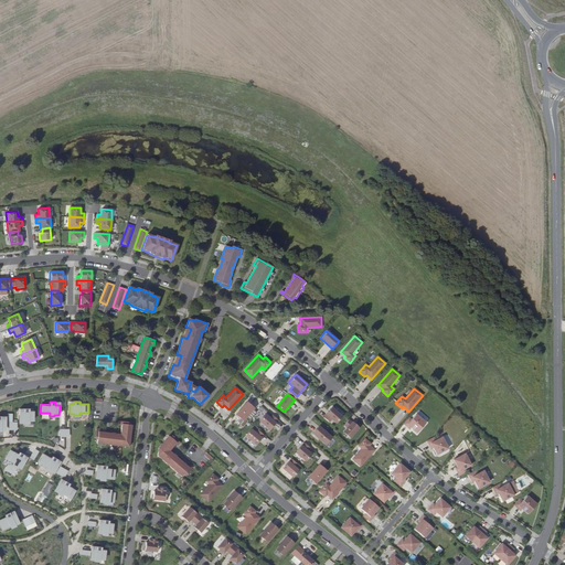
[(254,408),(246,402),(236,415),(243,420),(254,408)]
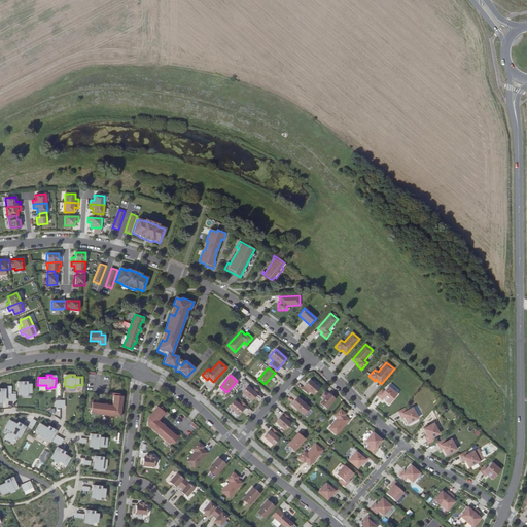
[(319,388),(310,380),(302,389),(308,395),(311,391),(314,393),(319,388)]
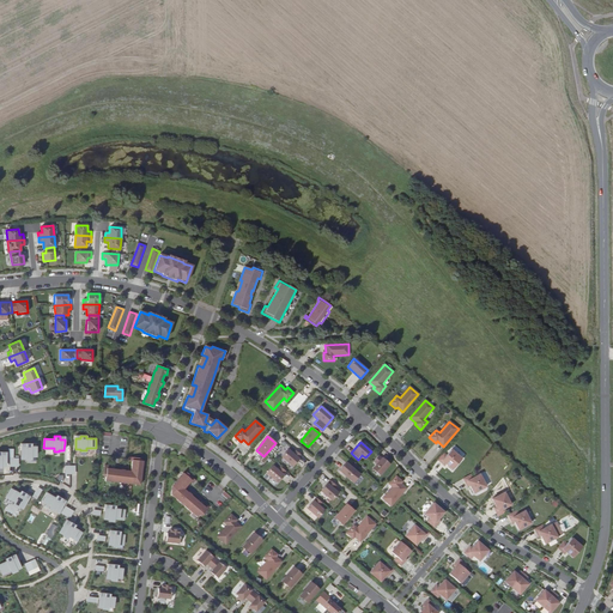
[(20,447),(20,450),(20,457),(25,457),(25,459),(31,459),(31,456),(36,456),(36,450),(36,447),(31,447),(31,444),(25,443),(25,447),(20,447)]
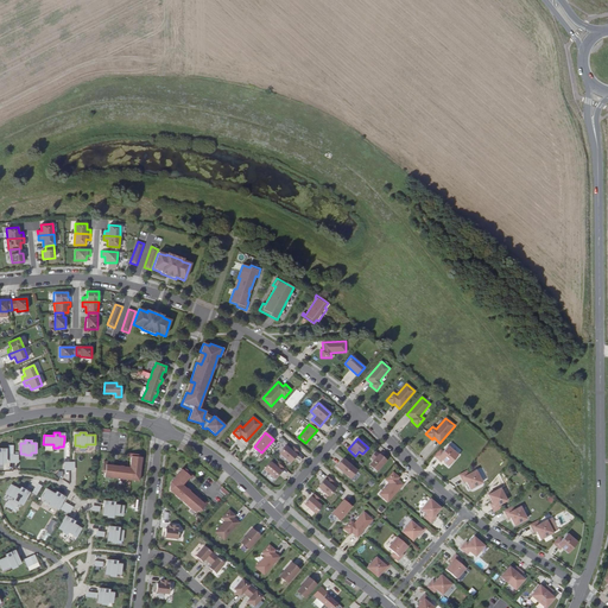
[(285,445),(279,454),(290,462),(299,451),(292,447),(290,450),(285,445)]
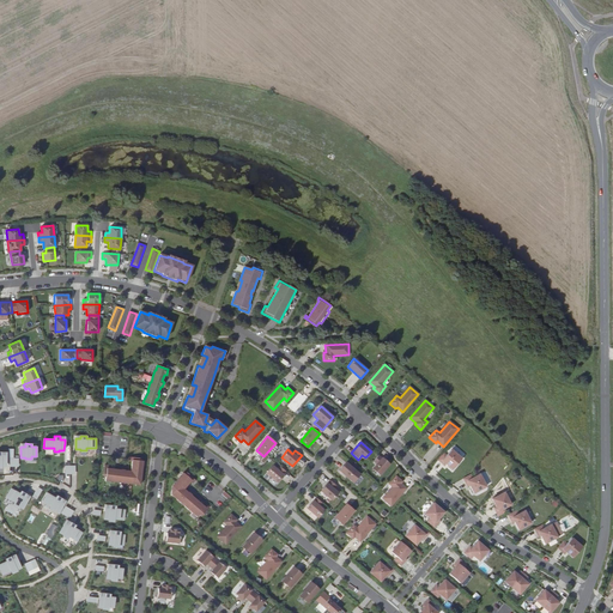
[(443,453),(437,460),(444,466),(445,463),(453,469),(462,459),(451,450),(447,455),(443,453)]
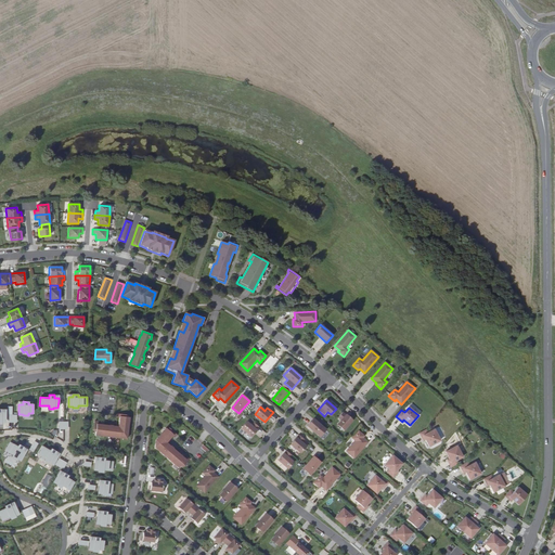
[(352,421),(343,412),(338,417),(340,421),(337,424),(344,430),(352,421)]
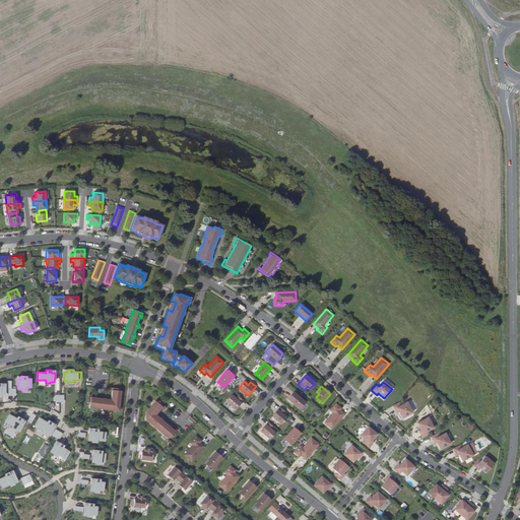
[(92,395),(88,394),(87,404),(89,404),(89,408),(101,409),(102,408),(104,408),(104,409),(116,411),(117,401),(120,401),(121,391),(119,391),(120,389),(110,388),(109,391),(112,391),(111,399),(106,399),(106,398),(103,398),(91,397),(92,395)]
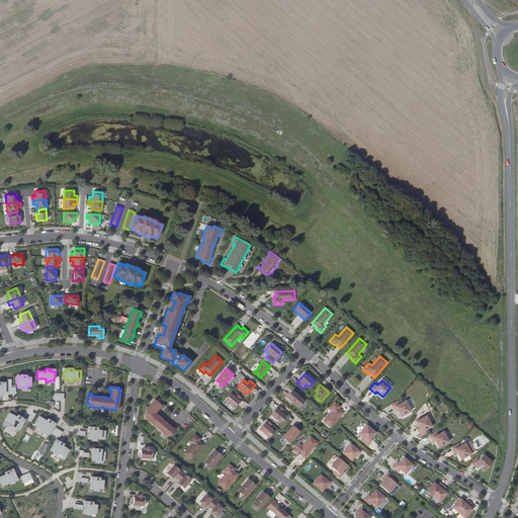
[(304,401),(292,392),(286,398),(298,408),(304,401)]
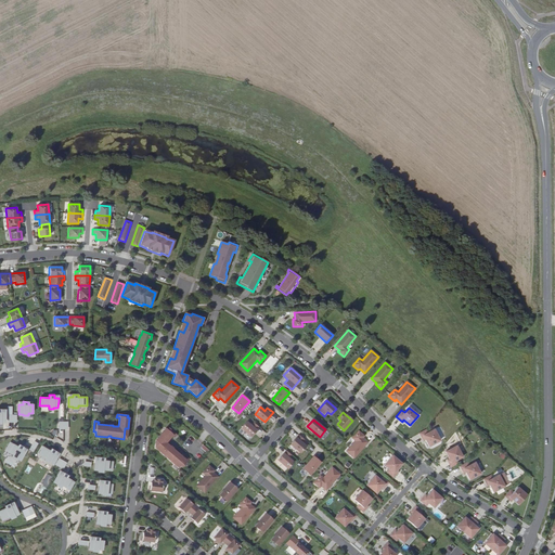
[(67,429),(67,422),(57,422),(57,440),(63,440),(62,429),(67,429)]
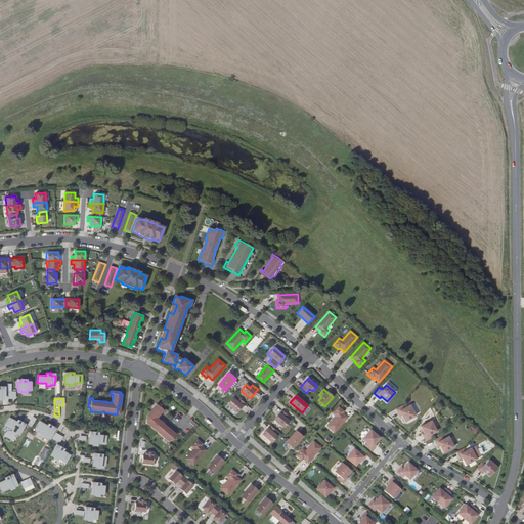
[(237,402),(233,399),(228,405),(237,412),(245,403),(239,399),(237,402)]
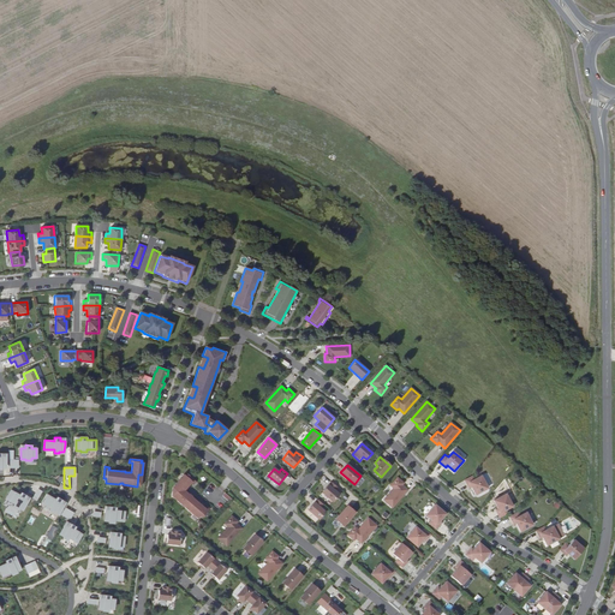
[(184,507),(198,519),(201,517),(202,518),(210,508),(207,506),(206,508),(192,497),(192,496),(189,494),(185,490),(191,483),(193,485),(196,482),(187,475),(185,476),(184,475),(175,483),(178,485),(172,493),(172,496),(181,505),(183,503),(185,506),(184,507)]
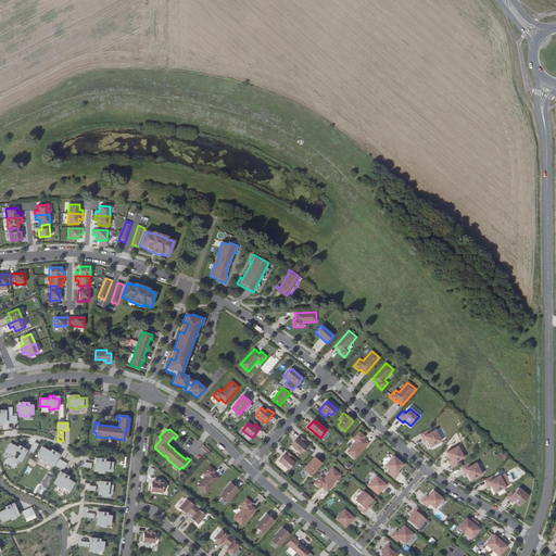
[(427,430),(420,434),(424,441),(426,440),(430,447),(441,441),(434,430),(429,433),(427,430)]
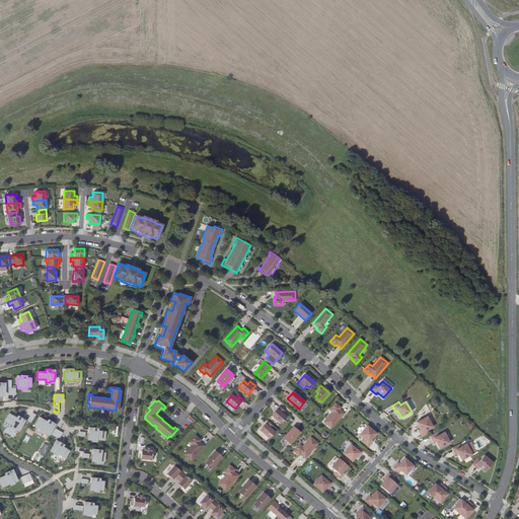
[(341,408),(336,403),(329,410),(332,413),(323,422),(331,429),(344,414),(340,410),(341,408)]
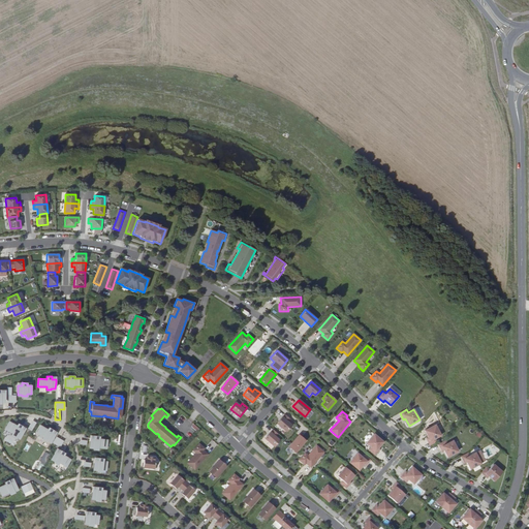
[(291,421),(286,415),(278,425),(287,433),(292,427),(289,424),(291,421)]
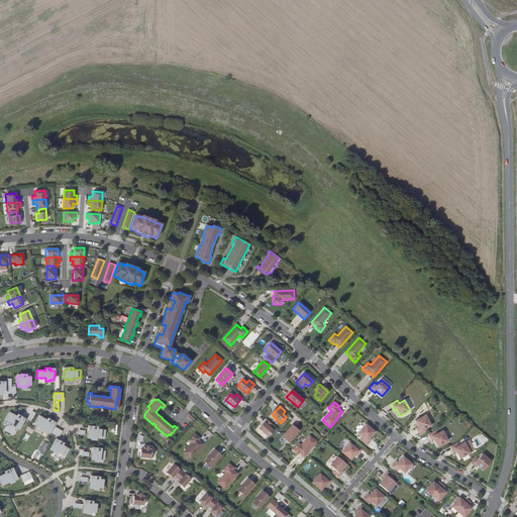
[(30,421),(34,413),(30,411),(26,419),(30,421)]
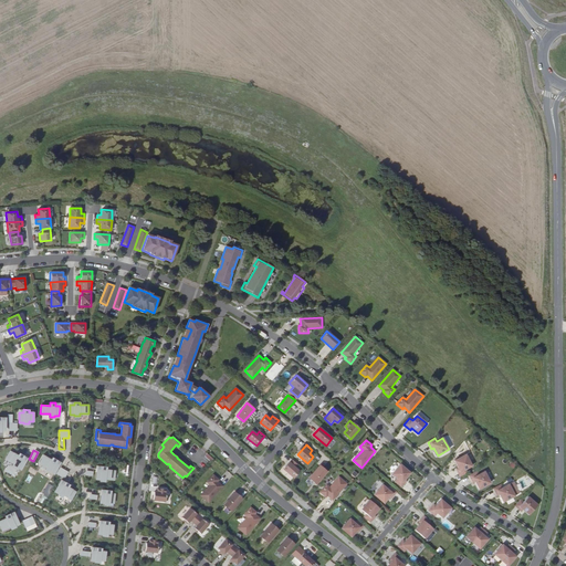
[(17,467),(21,469),(24,463),(27,460),(22,458),(24,457),(19,453),(18,456),(10,451),(6,459),(13,463),(12,465),(17,468),(17,467)]
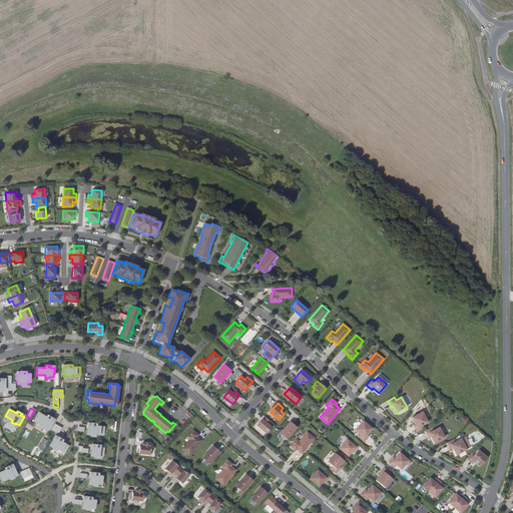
[(422,412),(412,418),(415,424),(413,425),(417,432),(424,428),(422,426),(428,422),(422,412)]
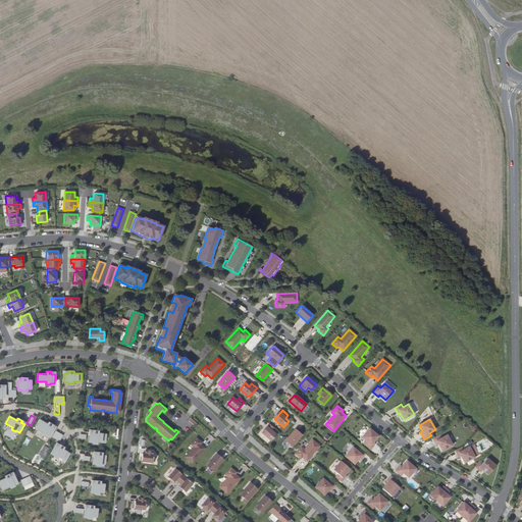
[(46,434),(50,436),(53,431),(55,428),(51,426),(52,424),(48,422),(47,424),(40,420),(36,426),(43,430),(42,433),(46,435),(46,434)]
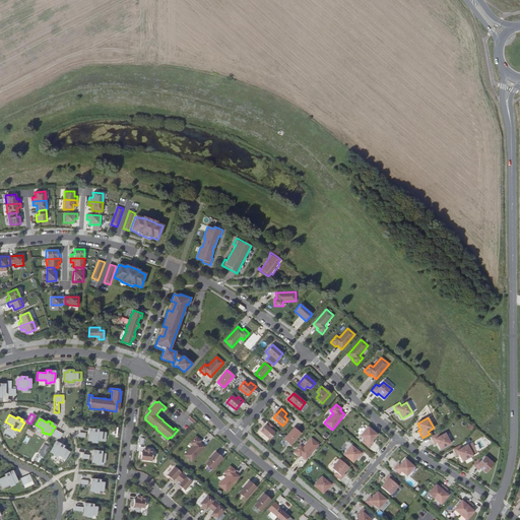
[(274,428),(269,423),(261,432),(270,440),(275,434),(272,431),(274,428)]
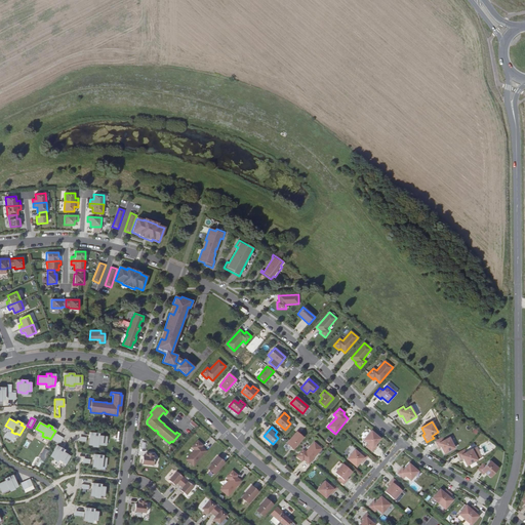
[(371,431),(363,440),(368,444),(366,447),(372,452),(377,446),(375,445),(380,439),(371,431)]
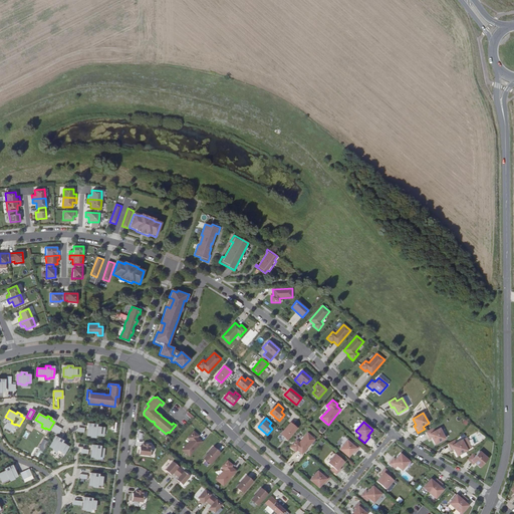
[(57,435),(61,429),(54,424),(50,430),(57,435)]
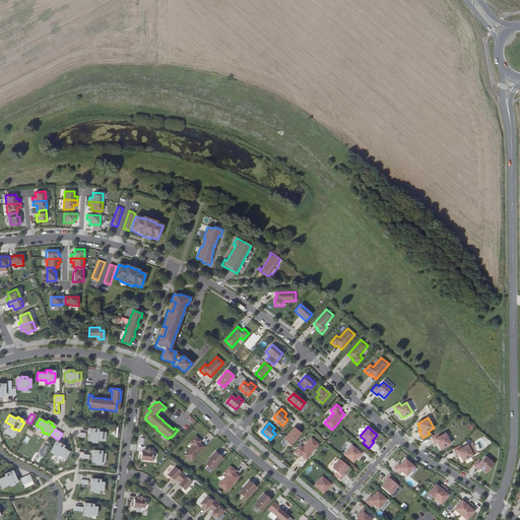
[(88,434),(87,440),(91,440),(91,441),(96,442),(96,439),(105,440),(106,433),(98,432),(98,429),(92,429),(92,431),(88,430),(88,434)]
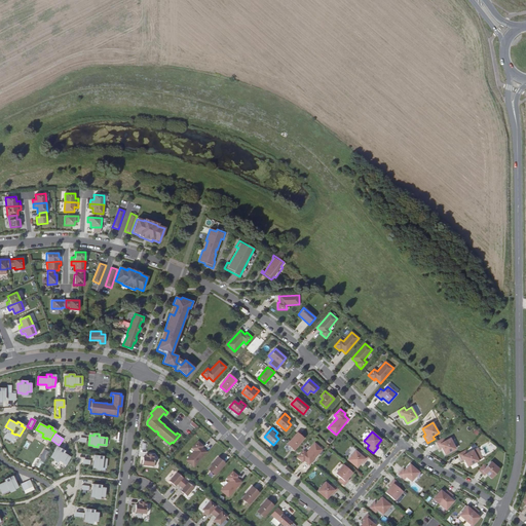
[(303,439),(296,434),(287,445),(293,450),(303,439)]
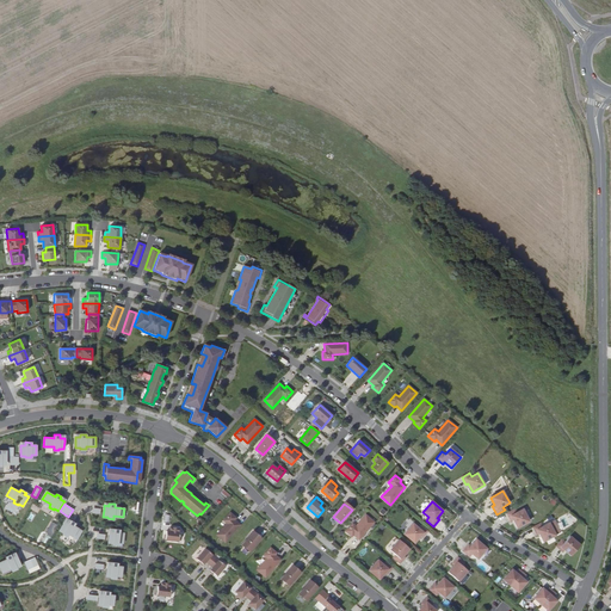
[(517,513),(514,510),(506,513),(511,522),(513,520),(517,529),(530,522),(523,510),(517,513)]
